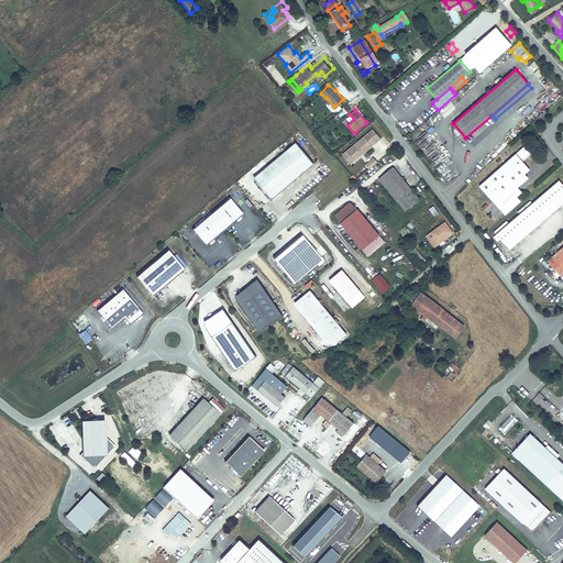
[(354,161),(382,139),(373,129),(346,151),(354,161)]
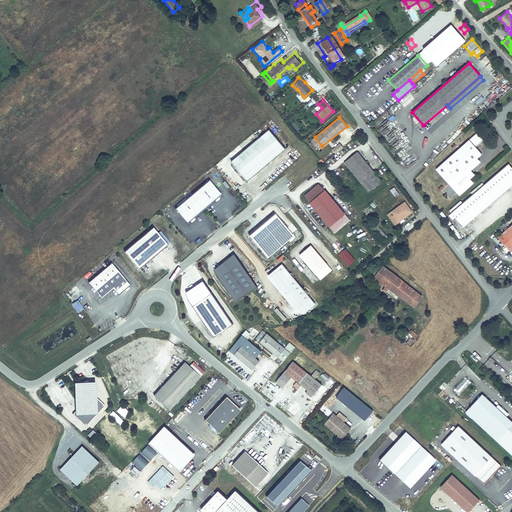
[(247,181),(286,149),(269,130),(231,162),(247,181)]
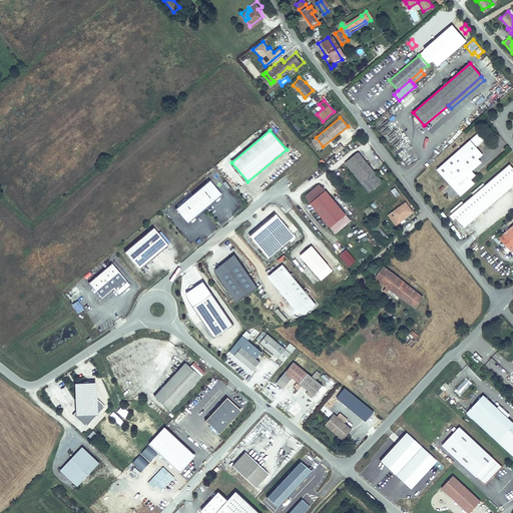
[(486,139),(479,132),(437,169),(461,196),(475,183),(472,179),(476,175),(472,171),(482,162),(479,158),(483,154),(477,147),(486,139)]
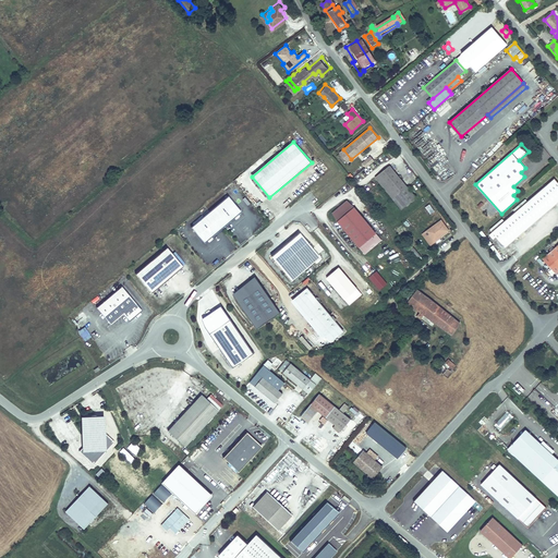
[(343,149),(339,153),(348,162),(351,159),(343,149)]
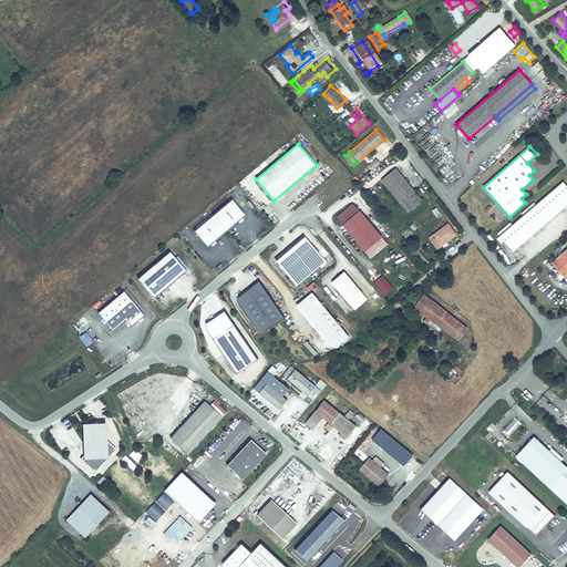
[(372,171),(381,163),(377,158),(368,166),(372,171)]
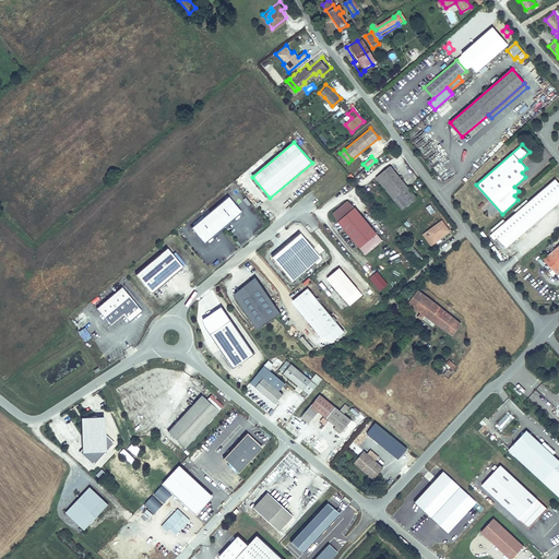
[(402,210),(417,198),(391,165),(376,177),(402,210)]
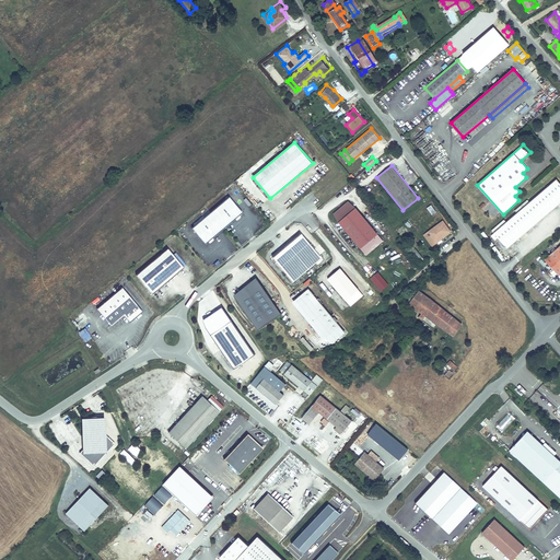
[(559,184),(557,179),(490,235),(494,241),(498,238),(506,248),(559,203),(559,184)]
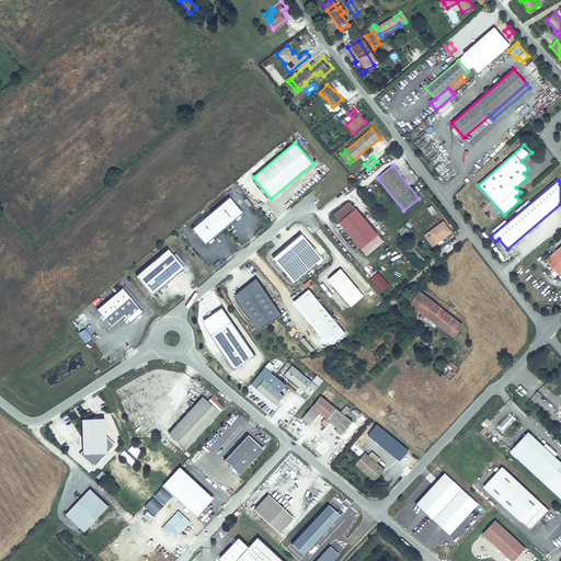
[(242,213),(229,197),(192,228),(206,244),(242,213)]
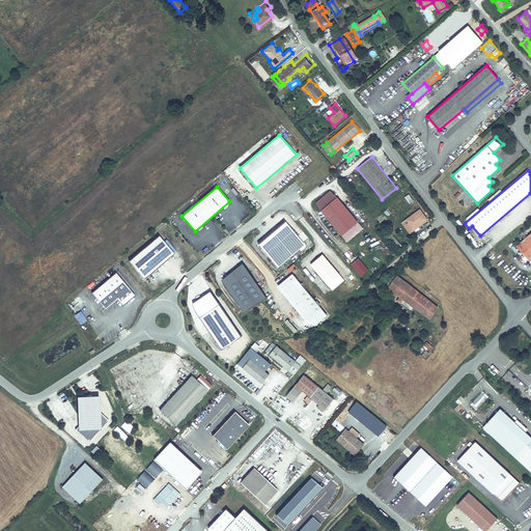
[(358,222),(337,197),(330,191),(316,202),(322,211),(342,235),(358,222)]
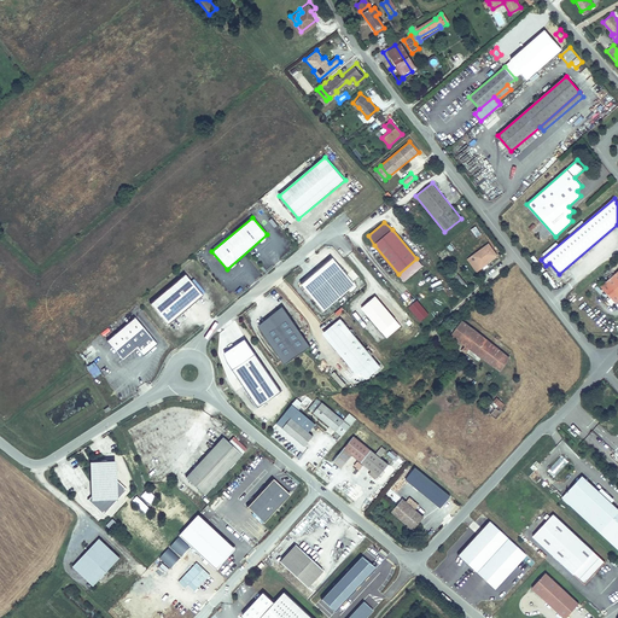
[(497,256),(489,243),(467,260),(477,273),(489,263),(488,262),(497,256)]
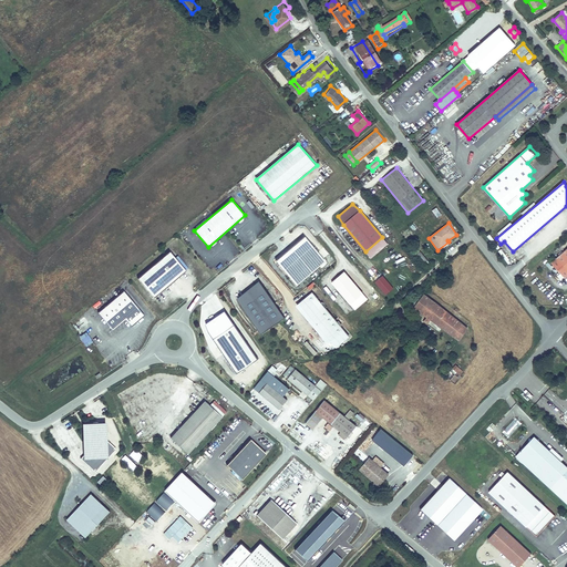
[(305,237),(276,261),(297,286),(326,261),(305,237)]
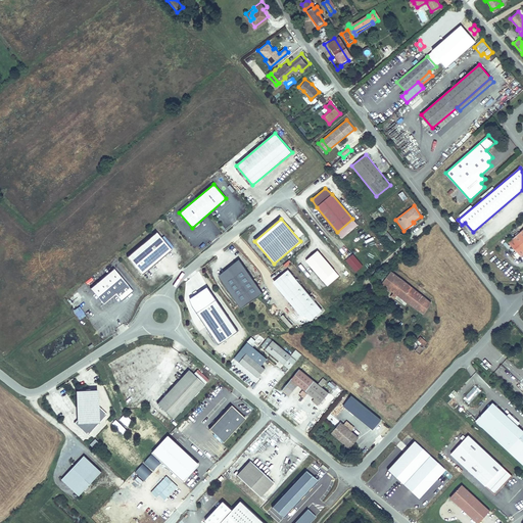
[(359,225),(352,219),(337,232),(342,238),(359,225)]
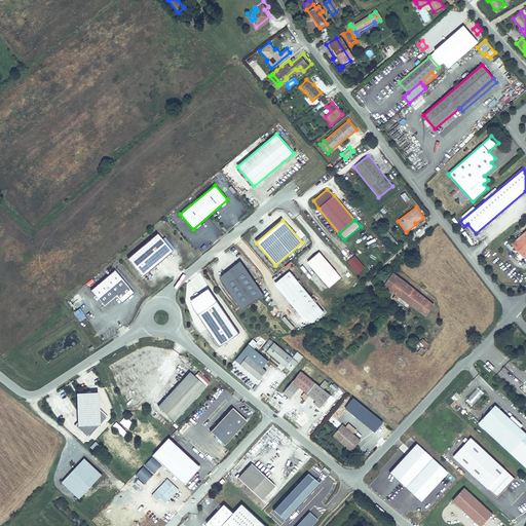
[(524,258),(525,256),(525,230),(512,243),(524,258)]
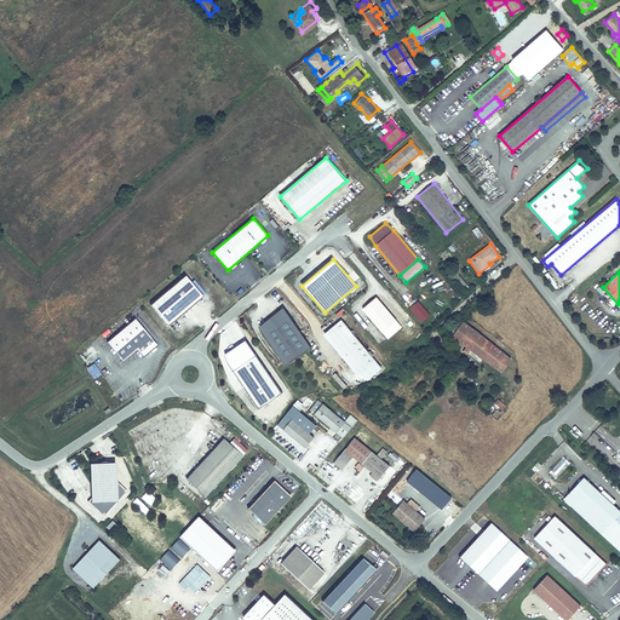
[(204,296),(185,275),(150,304),(168,326),(204,296)]
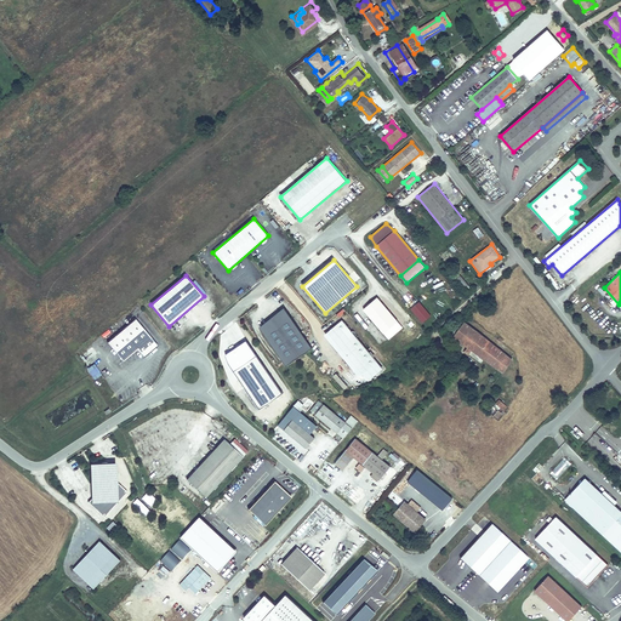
[(460,278),(455,281),(462,291),(467,286),(460,278)]
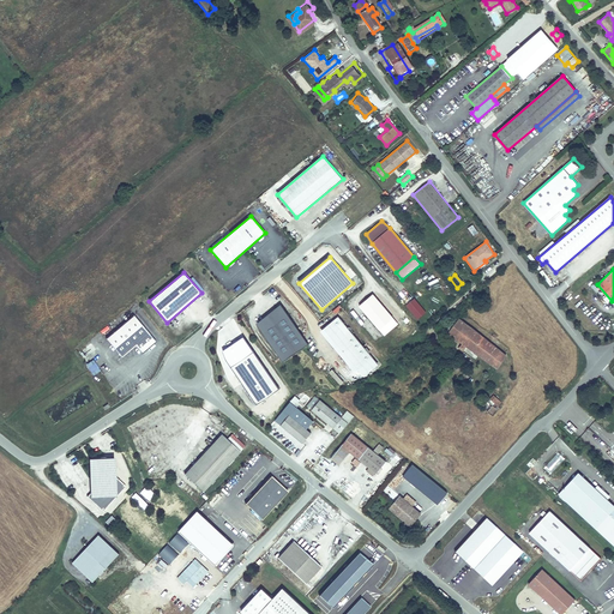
[(398,324),(373,294),(359,306),(384,336),(398,324)]
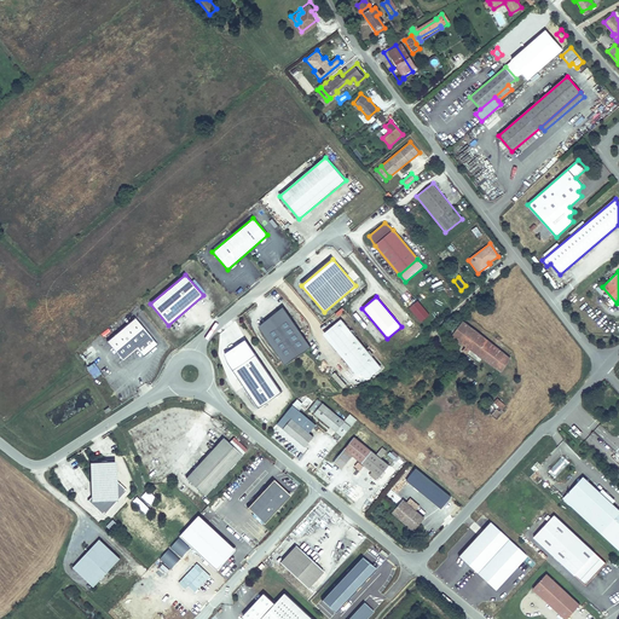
[(311,347),(284,308),(259,325),(285,364),(311,347)]
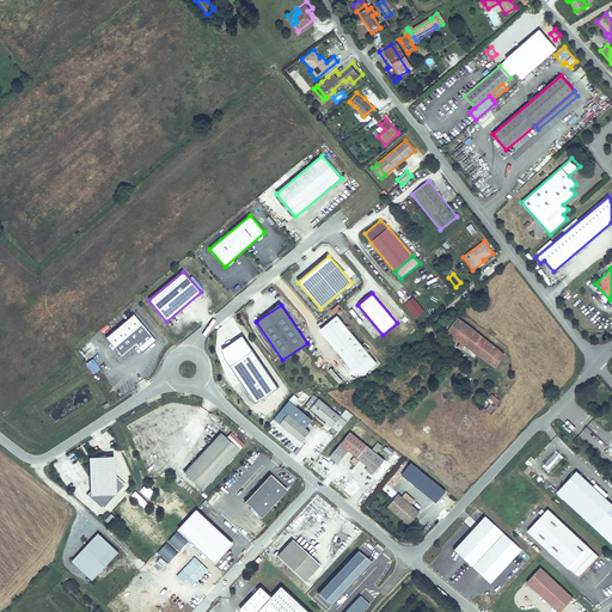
[(142,352),(155,341),(133,314),(105,337),(121,356),(135,344),(142,352)]
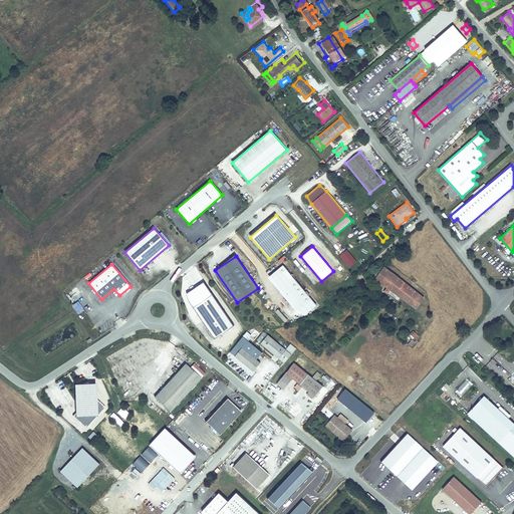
[(317,305),(283,264),(268,277),(300,315),(303,313),(305,315),(317,305)]
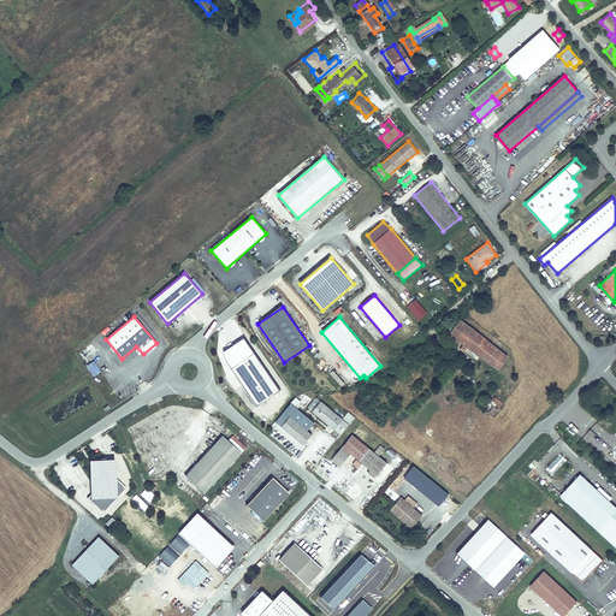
[(454,341),(466,326),(455,319),(444,333),(454,341)]
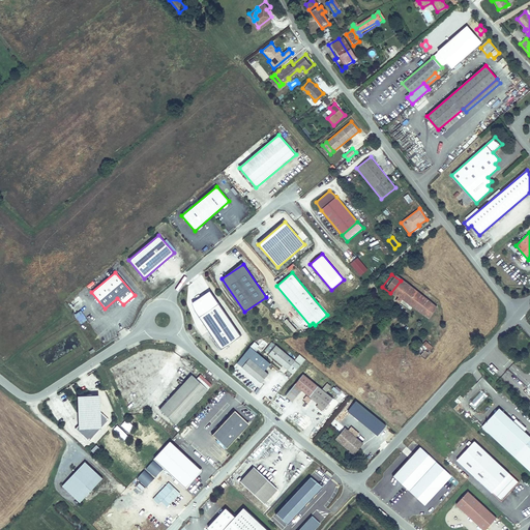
[(431,302),(401,281),(390,293),(396,297),(394,300),(398,303),(401,300),(422,316),(431,302)]
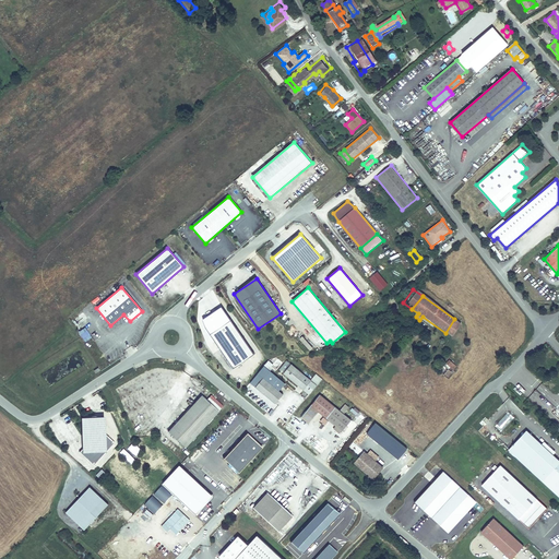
[(461,323),(454,319),(445,333),(451,336),(461,323)]
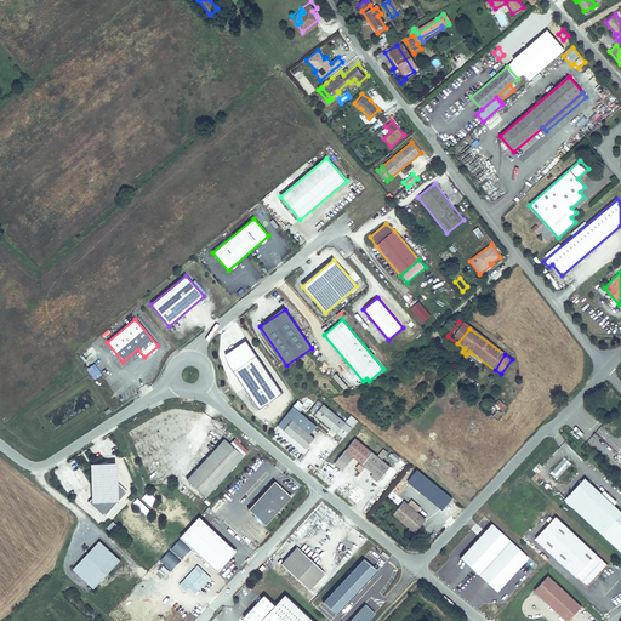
[(283,394),(257,355),(234,371),(260,409),(283,394)]
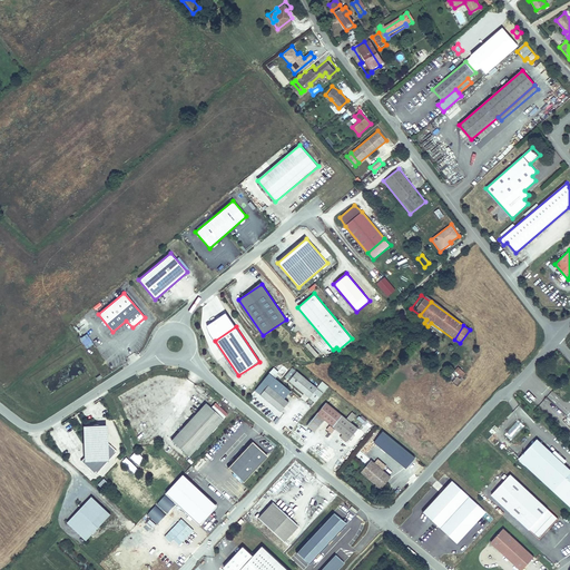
[(87,334),(79,338),(86,349),(94,344),(87,334)]
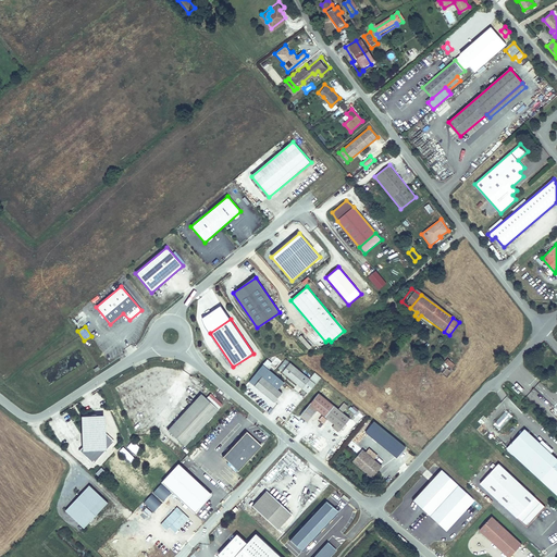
[(312,347),(301,335),(298,337),(309,349),(312,347)]
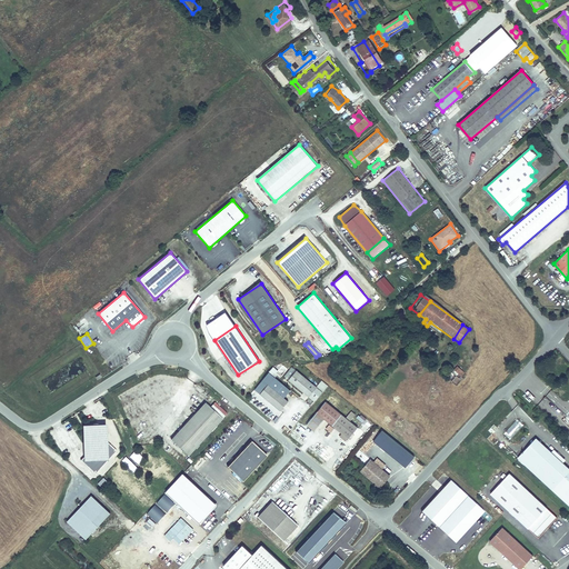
[(465,373),(457,366),(447,377),(452,382),(457,377),(459,379),(461,380),(463,378),(462,377),(465,373)]
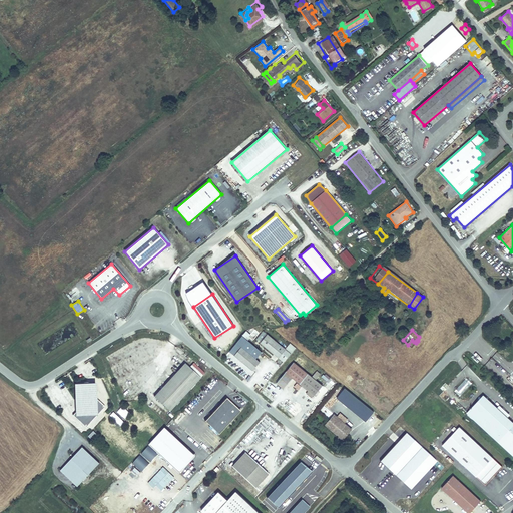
[(246,331),(242,336),(248,341),(250,338),(249,337),(251,335),(246,331)]
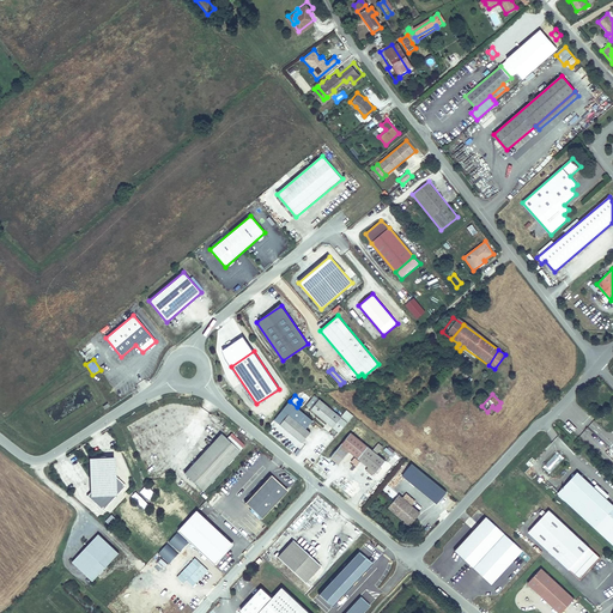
[(339,434),(353,416),(347,410),(341,417),(315,395),(308,404),(313,407),(310,410),(339,434)]
